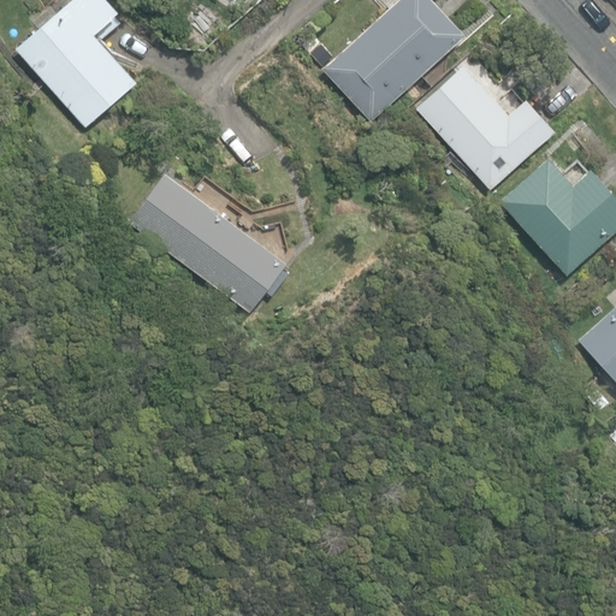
[(70,0),(17,48),(86,125),(136,81),(93,33),(117,11),(107,0),(70,0)]
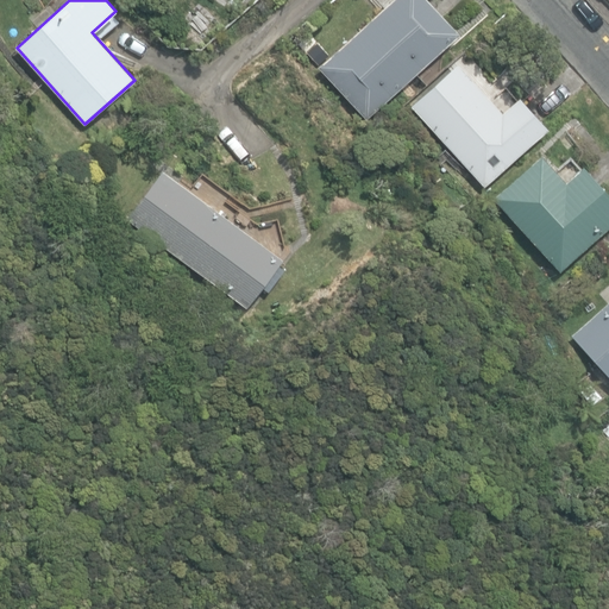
[(391,0),(318,68),(365,119),(459,33),(427,0),(391,0)]
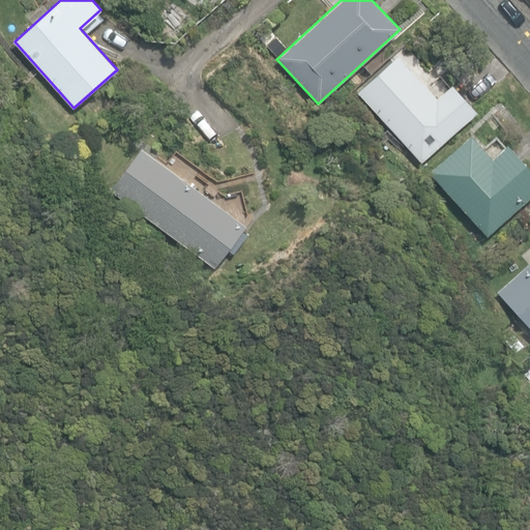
[(357,93),(422,163),(476,111),(451,84),(437,97),(398,56),(357,93)]
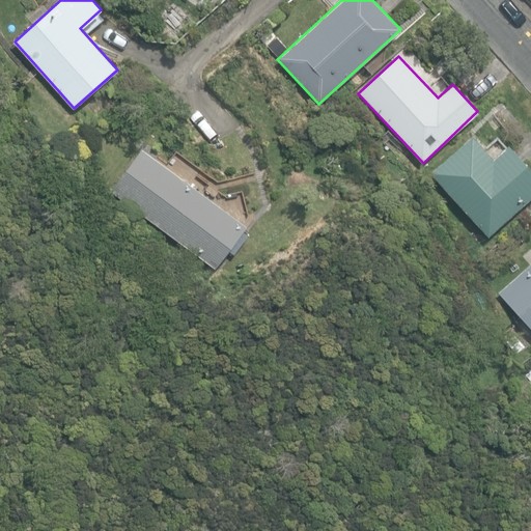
[(430,172),(487,236),(530,197),(530,169),(507,143),(492,158),(472,135),(430,172)]
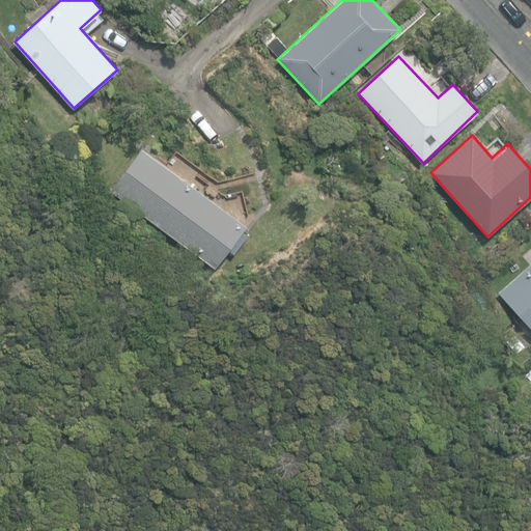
[(110,190),(215,268),(247,225),(142,147),(110,190)]
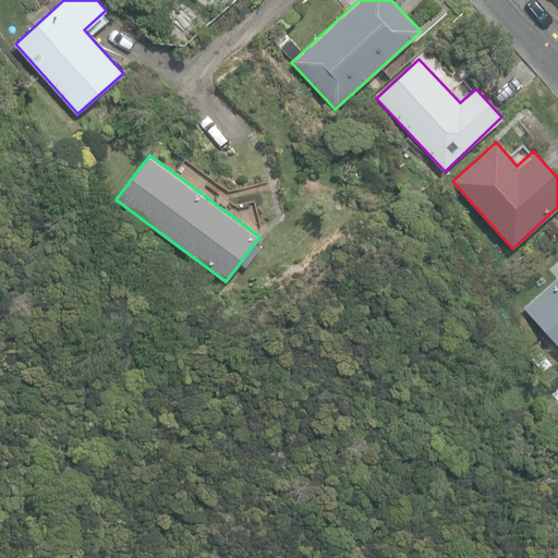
[(557,275),(523,307),(557,344),(557,275)]
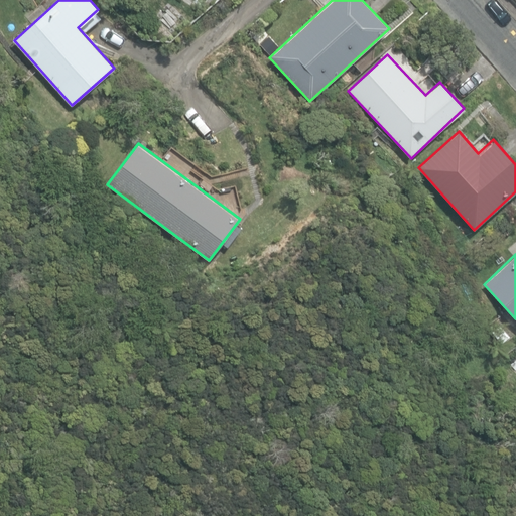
All buildings are outlined.
